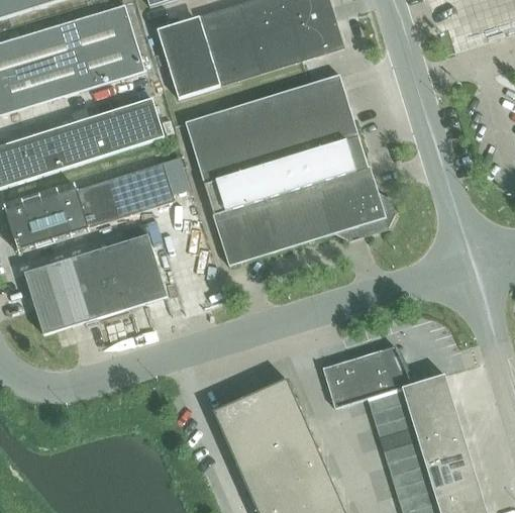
[(0,16),(54,0),(0,0),(0,16)]
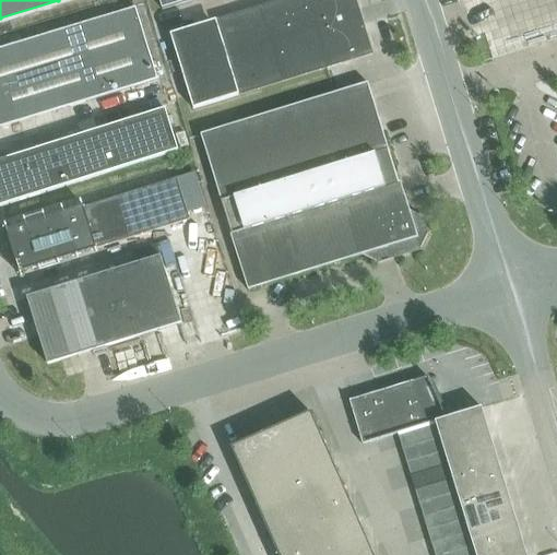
[(265,0),(214,16),(216,24),(197,31),(175,28),(168,30),(191,105),(371,50),(355,0),(265,0)]
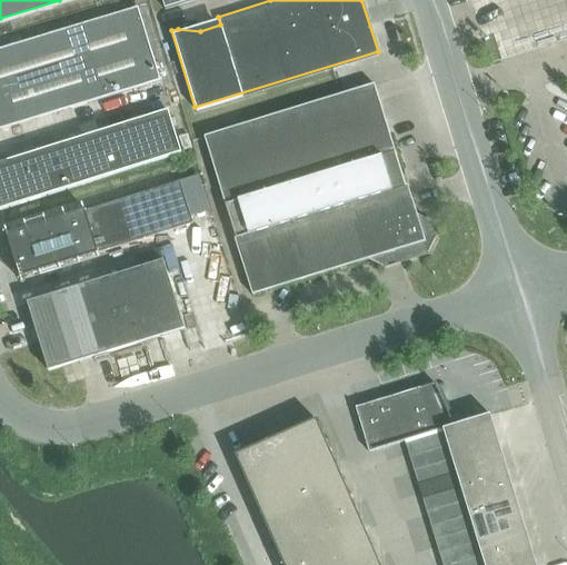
[(136,5),(0,45),(0,125),(158,77),(136,5)]
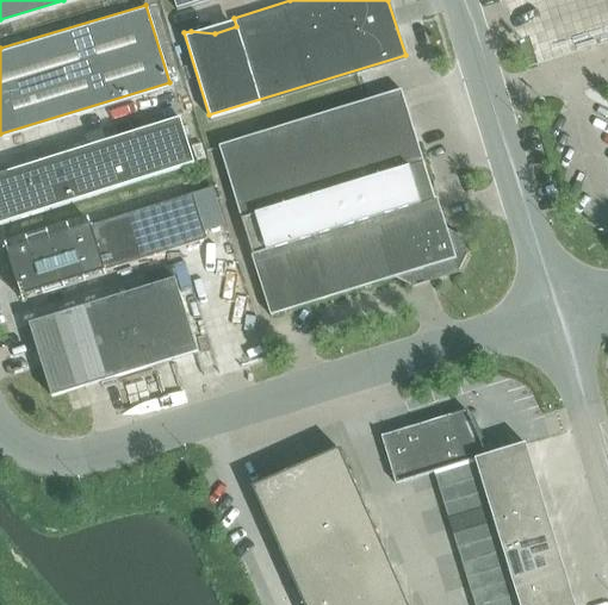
[(433,195),(399,86),(217,142),(250,251),(270,312),(394,273),(408,281),(458,266),(465,251),(459,232),(445,225),(435,194),(433,195)]
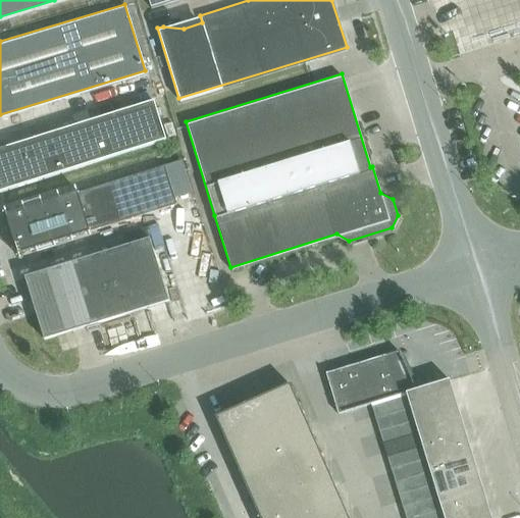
[(153,98),(0,145),(0,188),(165,137),(153,98)]
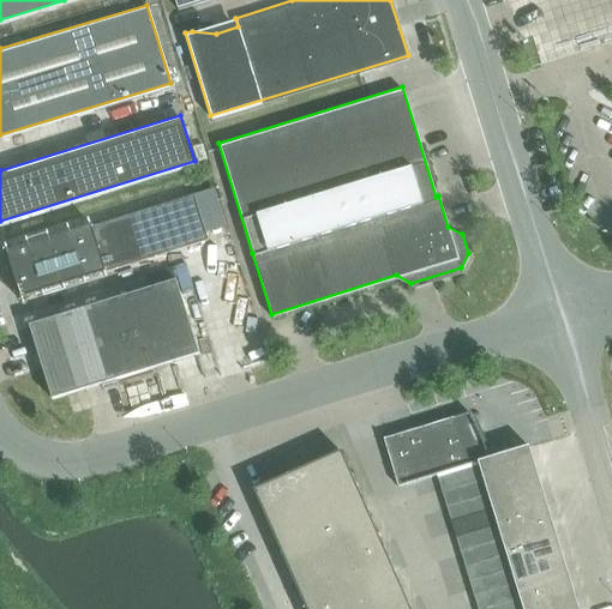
[(34,290),(103,269),(207,236),(204,230),(192,191),(89,223),(5,249),(12,272),(19,295),(34,290)]
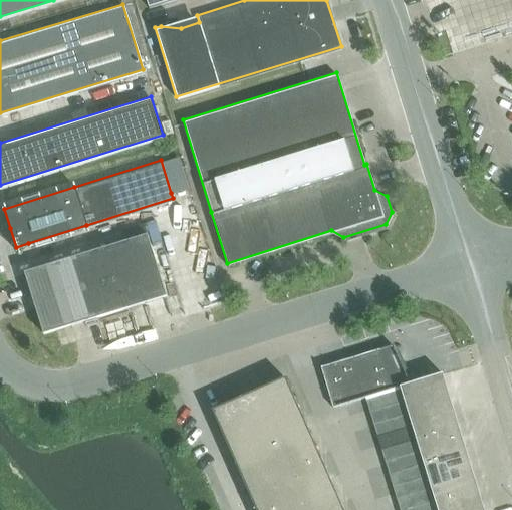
[(146,232),(23,270),(42,331),(165,293),(146,232)]
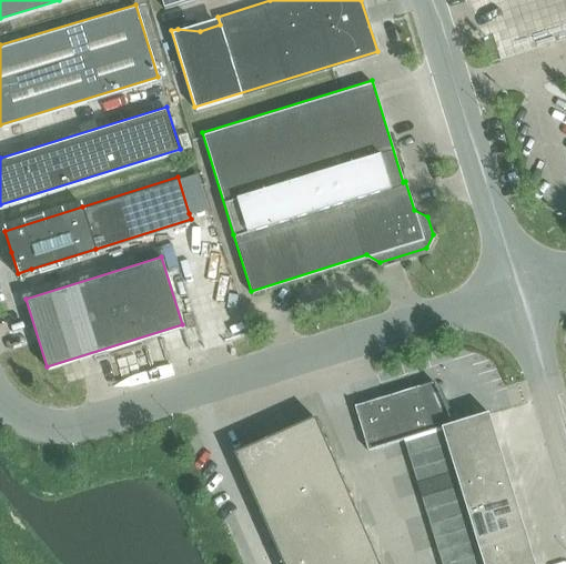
[(441,424),(452,420),(452,419),(451,420),(450,416),(444,404),(438,392),(433,379),(353,402),(366,446),(398,437),(402,436),(441,424)]
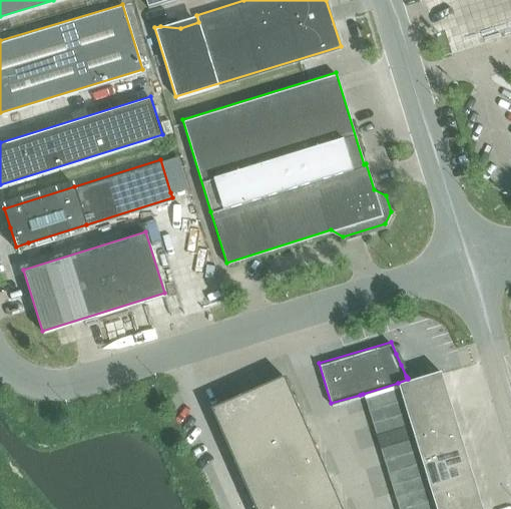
[(483,508),(448,395),(440,369),(433,371),(408,379),(398,383),(363,394),(398,508),(483,508)]
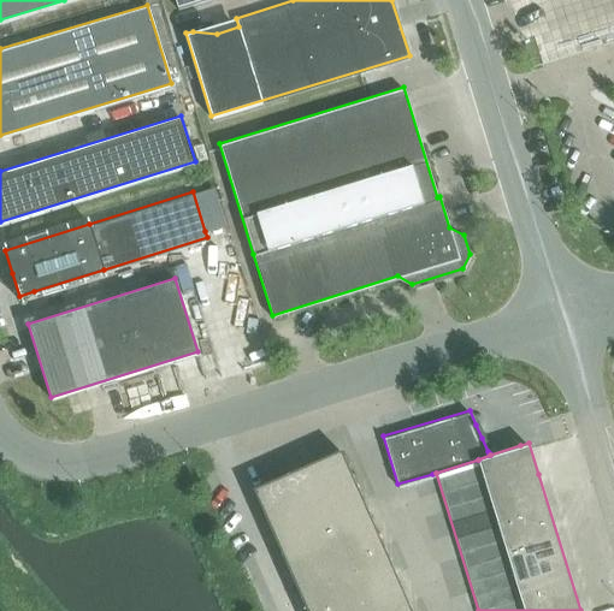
[(412,610),(341,449),(301,467),(252,488),(306,610),(412,610)]
